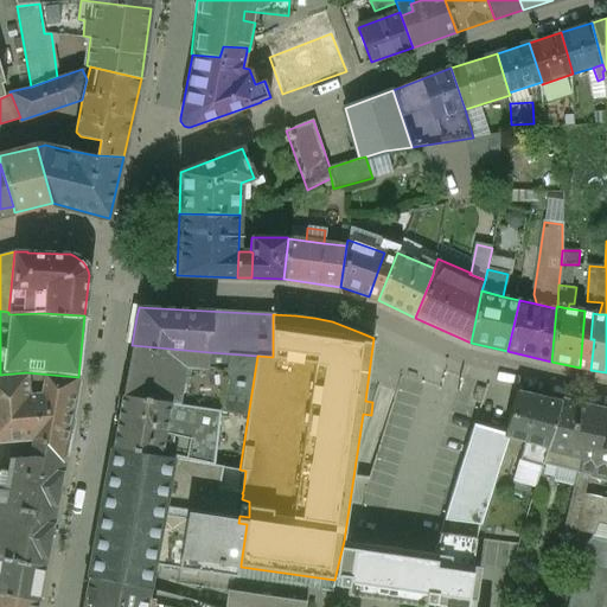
[(210,352),(132,345),(122,396),(219,410),(227,370),(209,368),(210,352)]
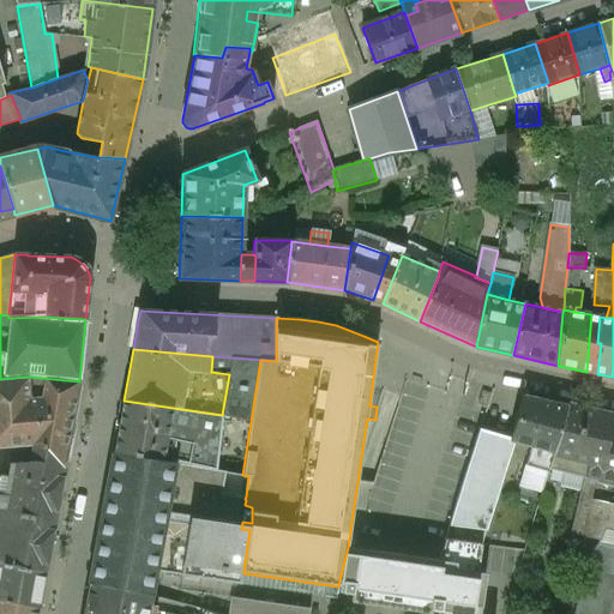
[(79,381),(26,377),(0,379),(0,445),(25,444),(26,462),(41,461),(64,464),(79,381)]
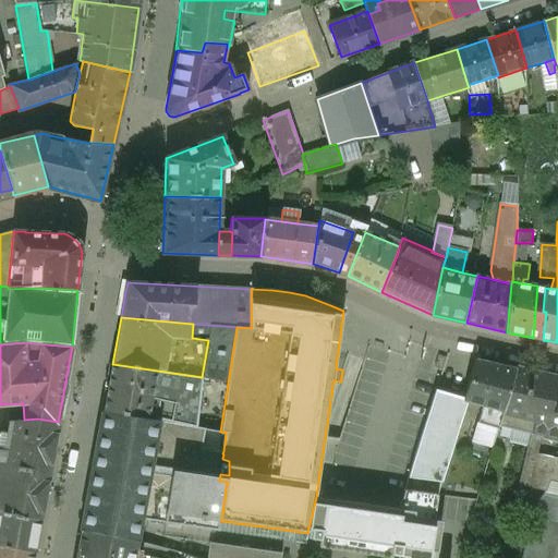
[(514,368),(476,361),(464,399),(463,401),(468,402),(484,407),(502,412),(504,408),(514,368)]
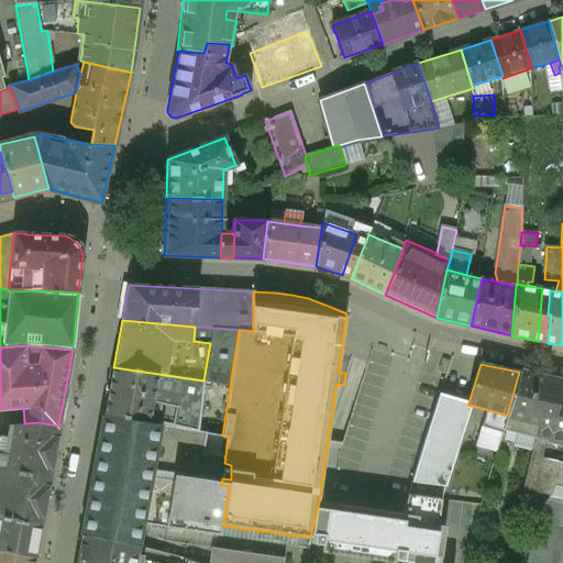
[(203,381),(113,367),(106,415),(148,422),(148,421),(154,393),(202,400),(206,381),(203,381)]
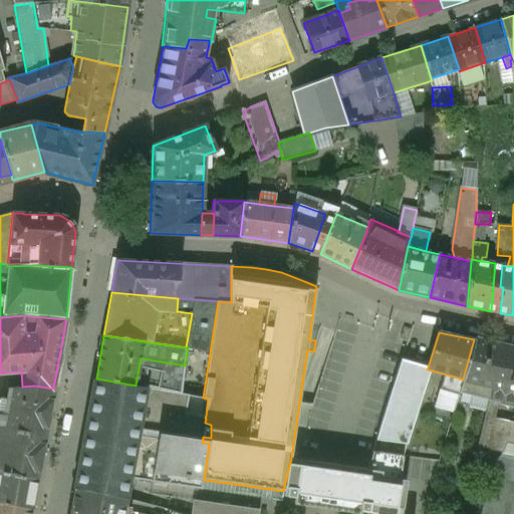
[(513,356),(512,356),(513,349),(513,348),(474,339),(464,375),(495,381),(490,401),(498,403),(513,406),(513,356)]
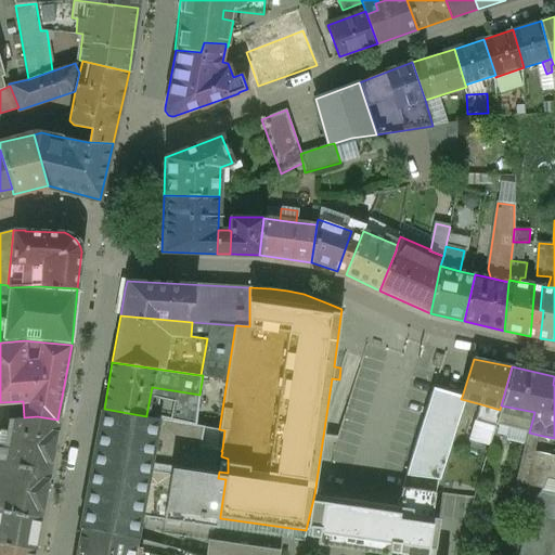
[(199,395),(152,387),(146,415),(195,425),(199,395)]
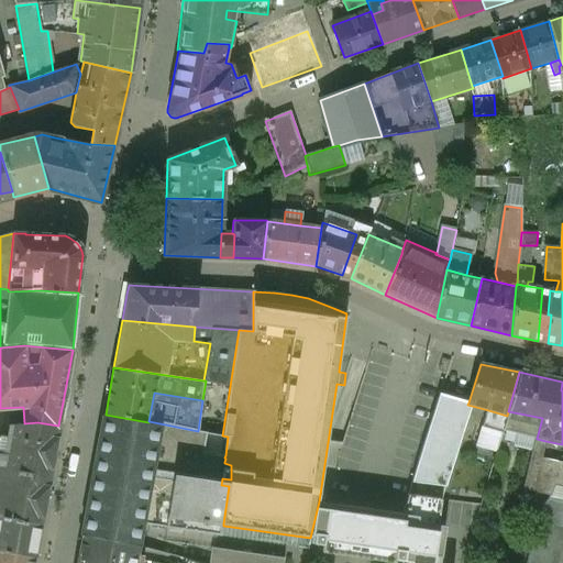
[(468,403),(440,395),(408,495),(442,499),(472,406),(467,405),(468,403)]
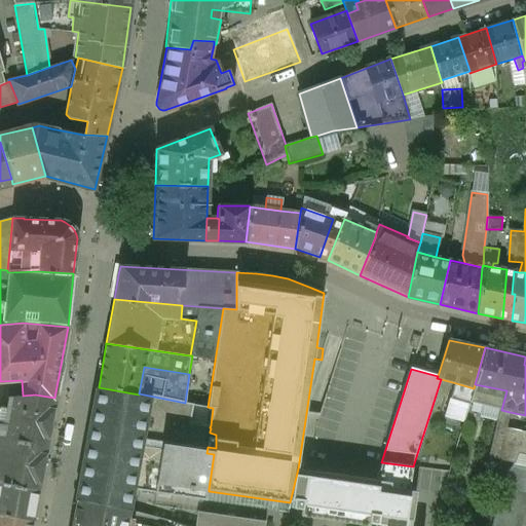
[(474,388),(456,383),(451,400),(468,405),(474,388)]
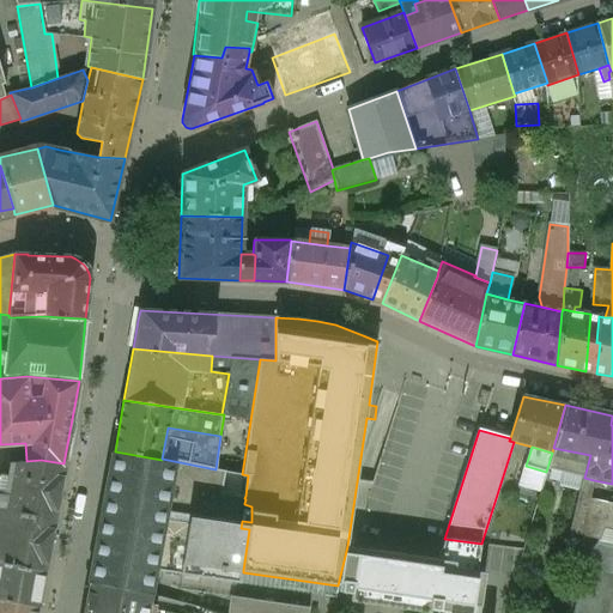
[(104,563),(155,570),(240,583),(241,581),(240,581),(241,569),(243,570),(249,529),(241,528),(242,521),(252,522),(252,507),(244,504),(244,498),(246,496),(248,475),(242,474),(225,472),(115,453),(114,453),(98,539),(101,540),(105,559),(104,563)]
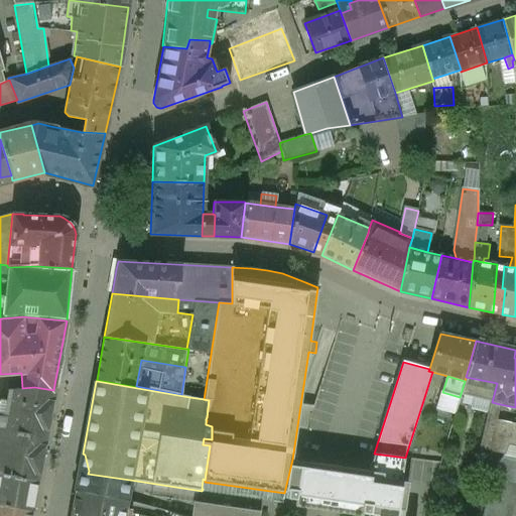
[(4,413),(48,414),(53,390),(34,387),(22,388),(9,389),(4,413)]
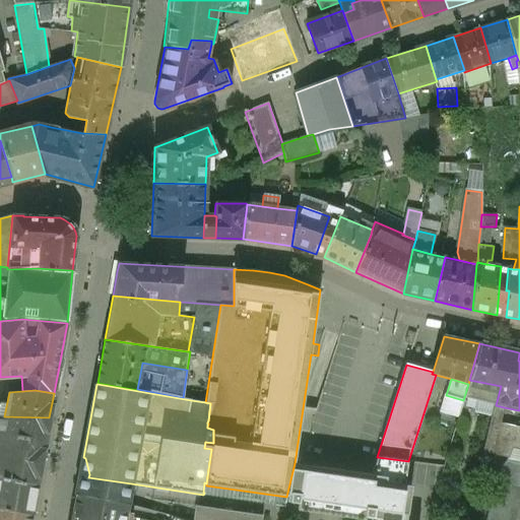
[(519,428),(501,424),(504,407),(496,405),(485,451),(509,457),(512,449),(519,450),(519,428)]
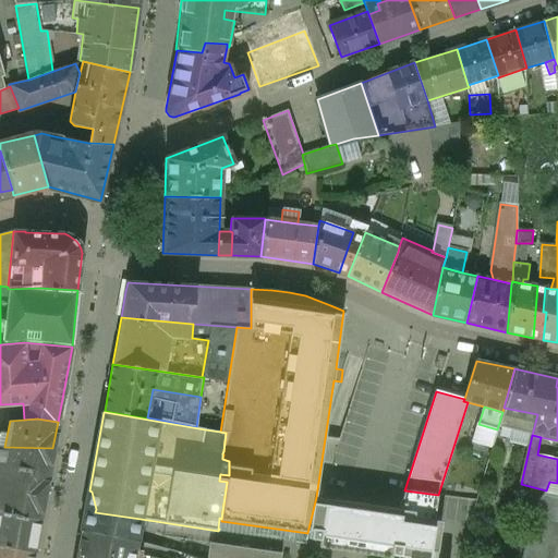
[(52,448),(4,447),(0,445),(0,464),(20,468),(23,468),(48,472),(52,448)]
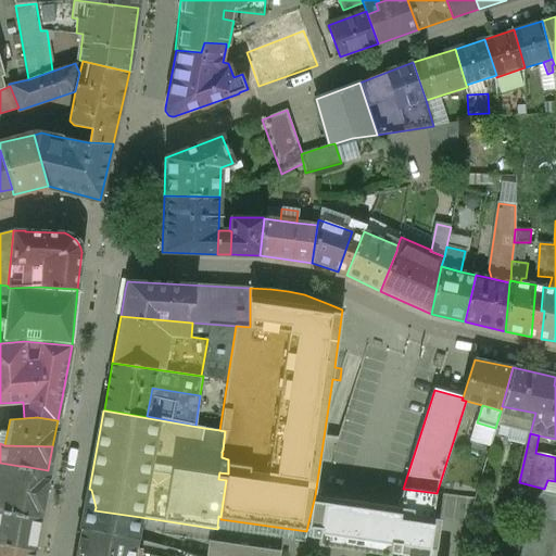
[(23,466),(20,466),(0,463),(0,510),(39,519),(48,470),(23,466)]
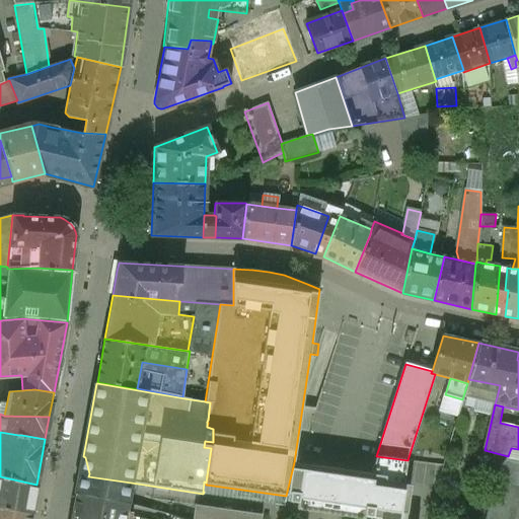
[(85,457),(83,456),(78,484),(76,494),(77,494),(77,495),(127,505),(129,493),(131,483),(88,476),(89,473),(85,457)]
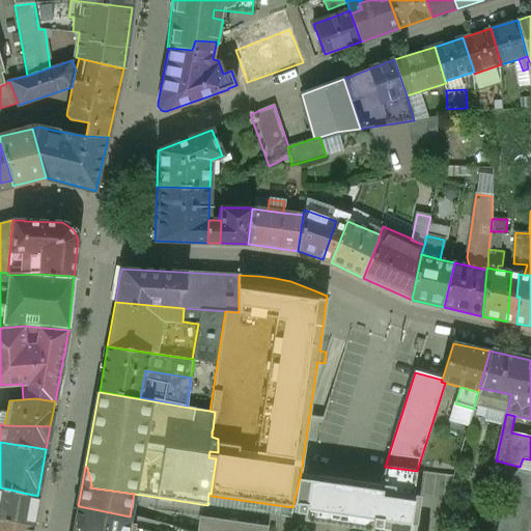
[(380,485),(301,473),(292,507),(291,520),(371,530),(372,528),(382,529),(381,530),(415,530),(420,496),(413,495),(417,471),(385,467),(380,485)]
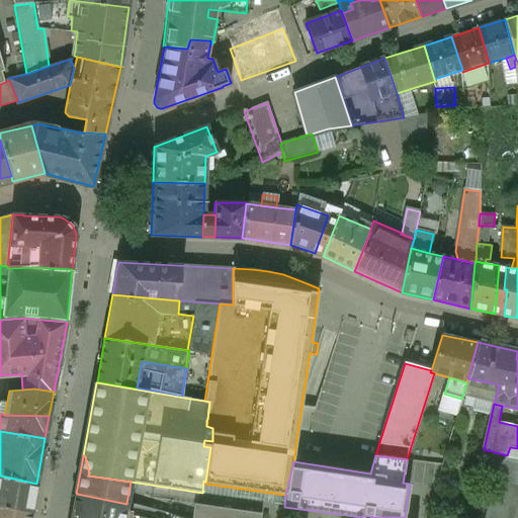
[(513,517),(517,498),(517,461),(503,459),(500,464),(490,499),(484,517),(513,517)]
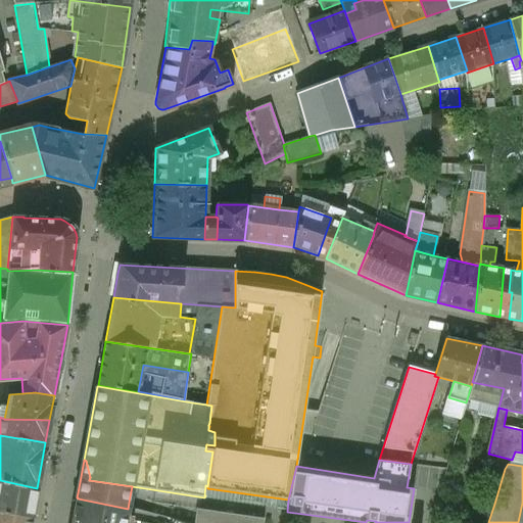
[(37,488),(0,480),(0,509),(32,517),(37,488)]
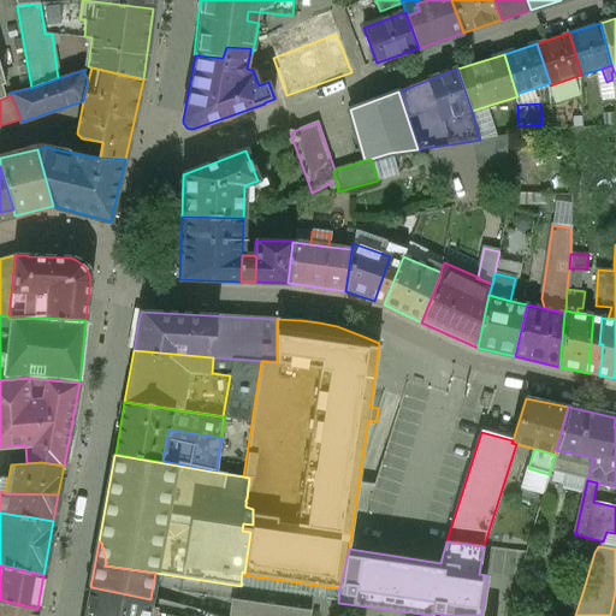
[(92,587),(90,587),(84,615),(153,615),(158,600),(92,587)]
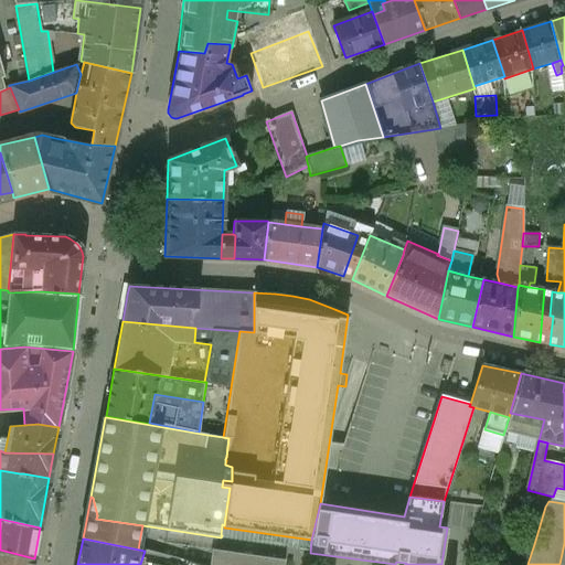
[(0,550),(0,564),(32,564),(34,558),(0,550)]
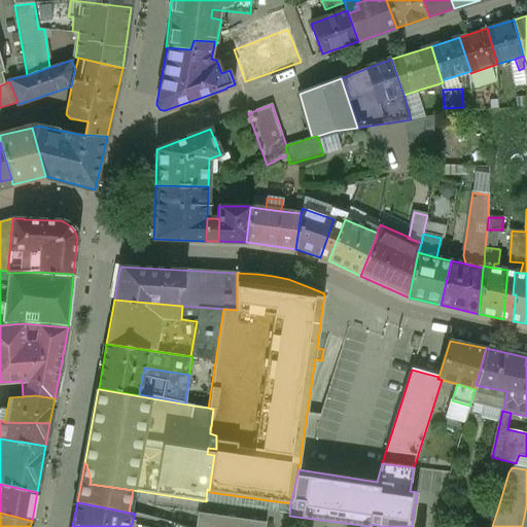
[(196,526),(197,524),(135,514),(132,526),(196,526)]
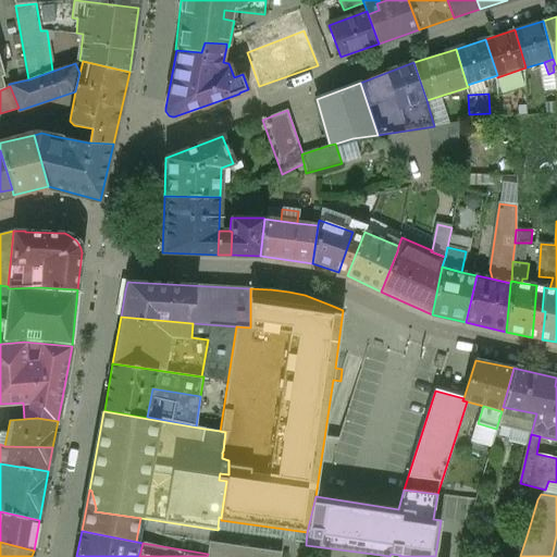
[(279,556),(280,554),(209,544),(208,554),(207,556),(279,556)]
